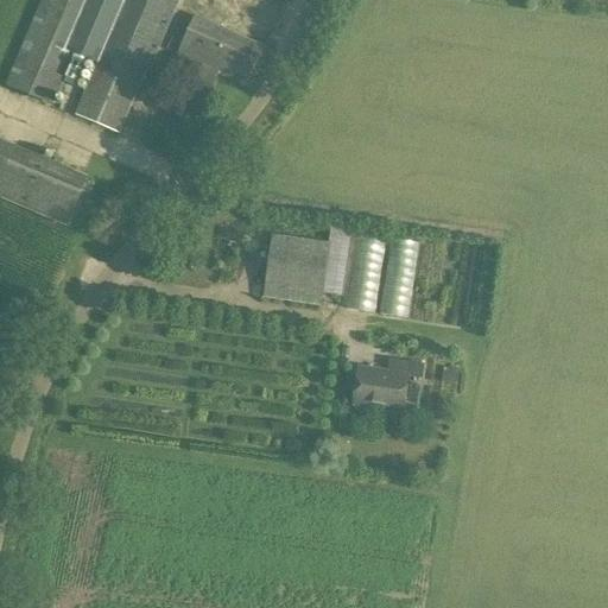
[(150,71),(179,0),(42,0),(6,87),(54,107),(94,11),(112,19),(99,50),(102,51),(75,116),(119,135),(147,70),(150,71)]
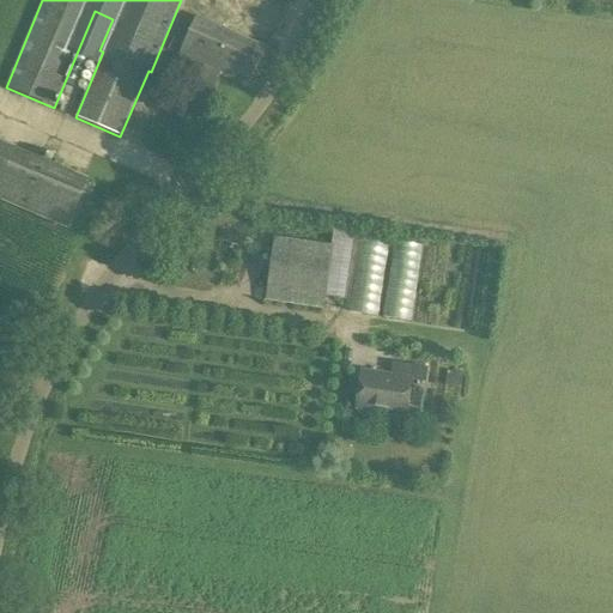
[(178,58),(246,90),(266,48),(196,17),(178,58)]
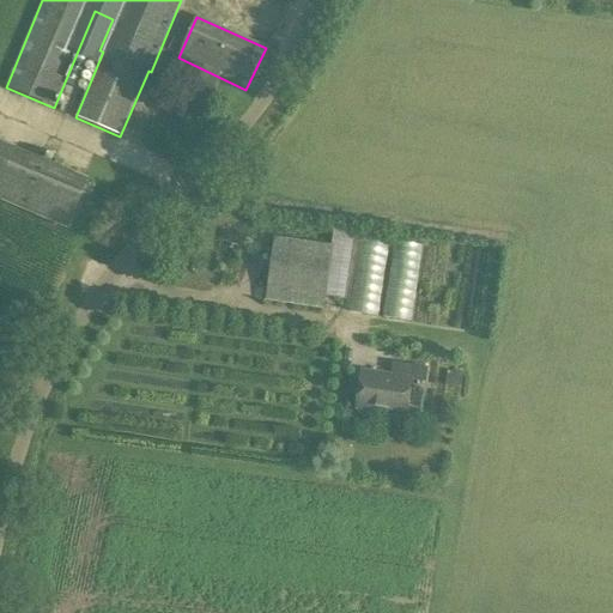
[(0,200),(68,230),(90,180),(0,141),(0,200)]
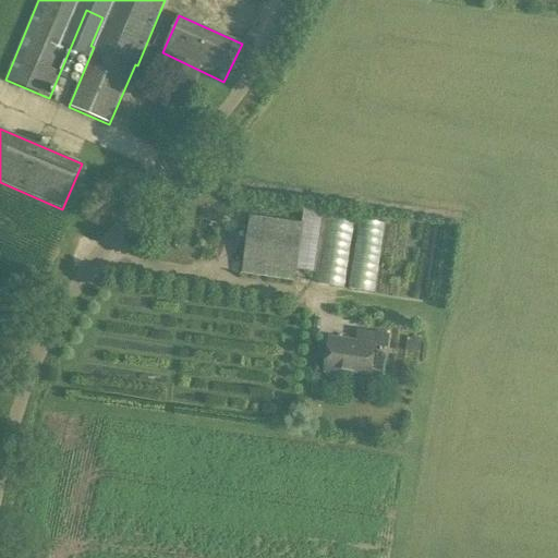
[(328,216),(322,284),(348,287),(348,289),(377,292),(385,221),(328,216)]
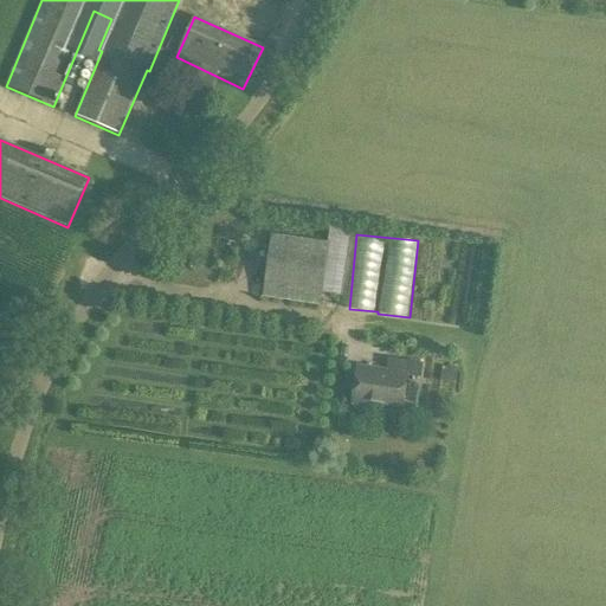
[(328,245),(302,240),(272,237),(264,297),(320,305),(328,245)]
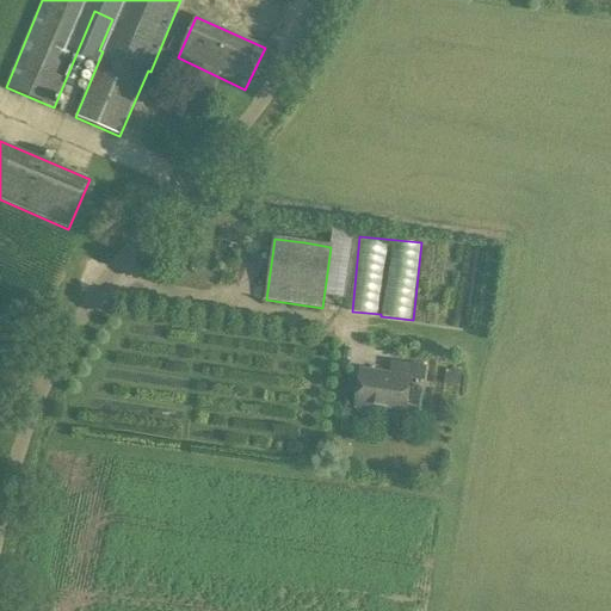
[(392,362),(389,375),(412,378),(411,381),(425,382),(427,368),(392,362)]
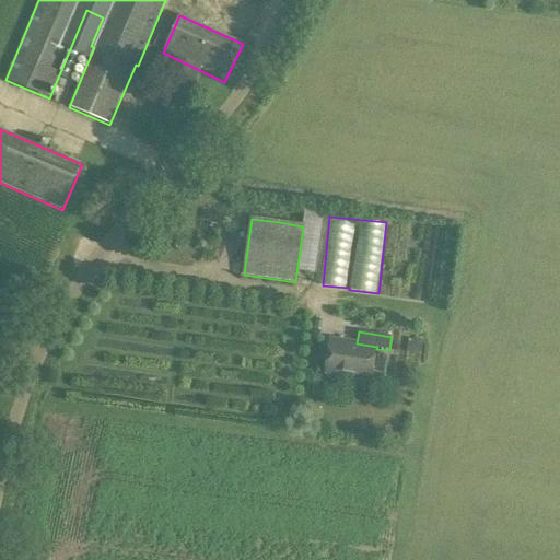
[(357,343),(331,340),(327,372),(373,378),(376,349),(377,347),(357,343)]
